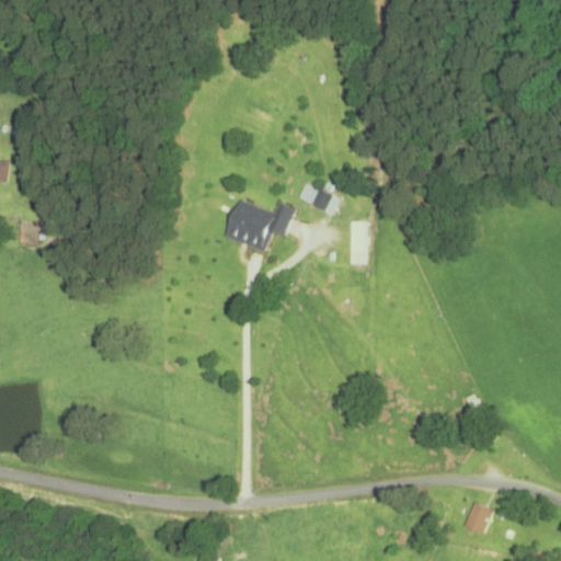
[(9,164),(0,162),(0,184),(6,185),(9,164)]
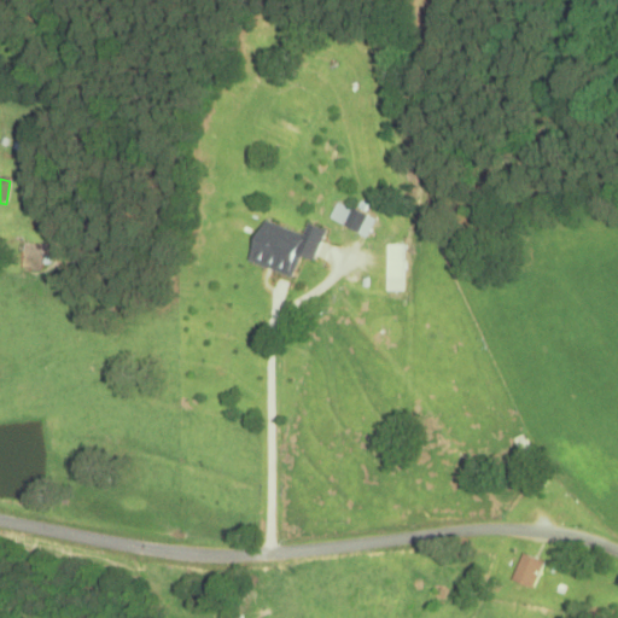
[(359,234),(367,219),(338,204),(330,220),(359,234)]
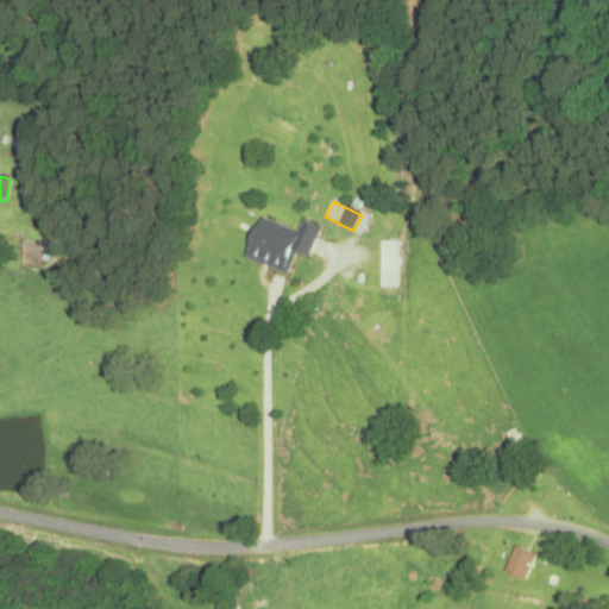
[(320,228),(301,223),(299,232),(256,219),(243,261),(288,275),(295,253),(309,258),(320,228)]
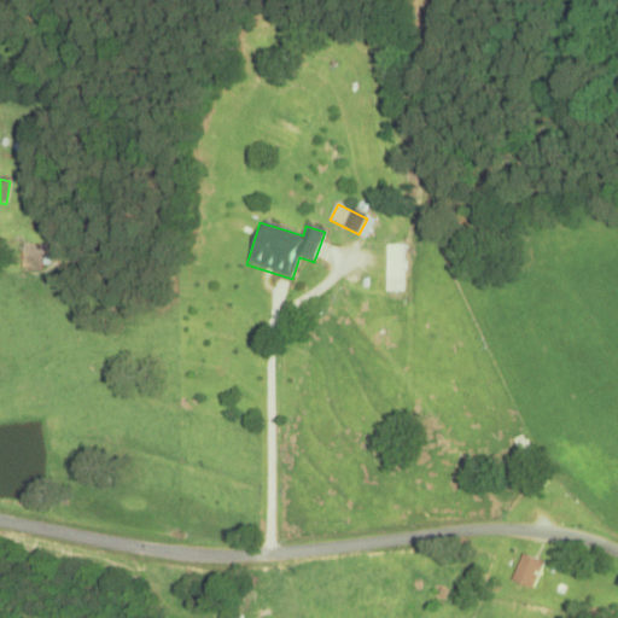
[(403,245),(385,245),(385,292),(403,292),(403,245)]
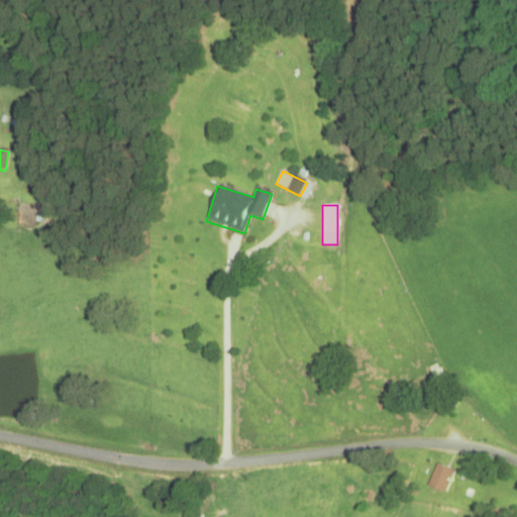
[(427,486),(445,494),(455,472),(437,463),(427,486)]
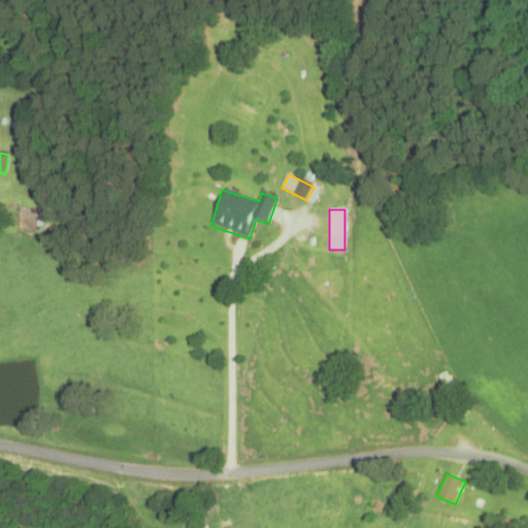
All buildings are outlined.
